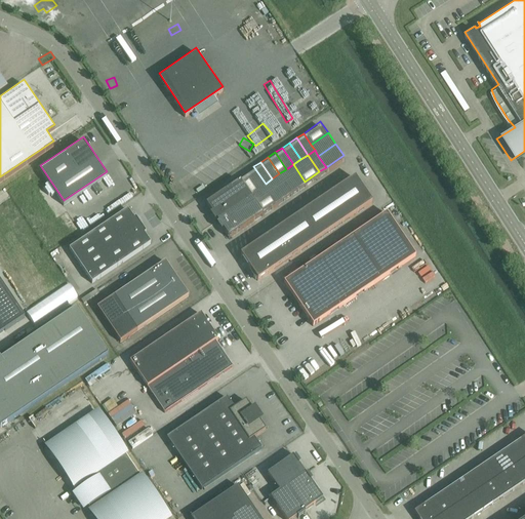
[(305,182),(293,164),(286,169),(297,186),(305,182)]
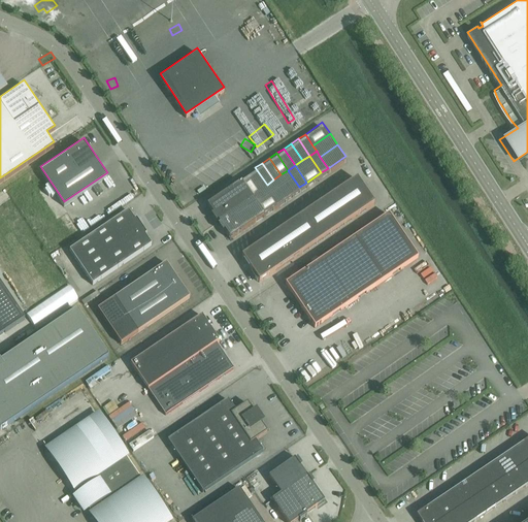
[(255,167),(249,172),(260,189),(267,185),(255,167)]
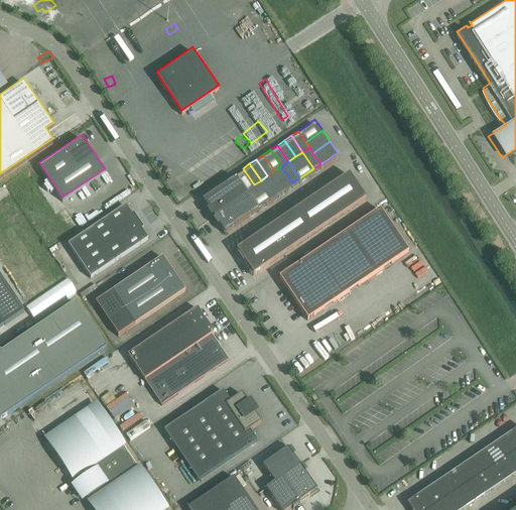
[(292,182),(281,166),(274,170),(285,187),(292,182)]
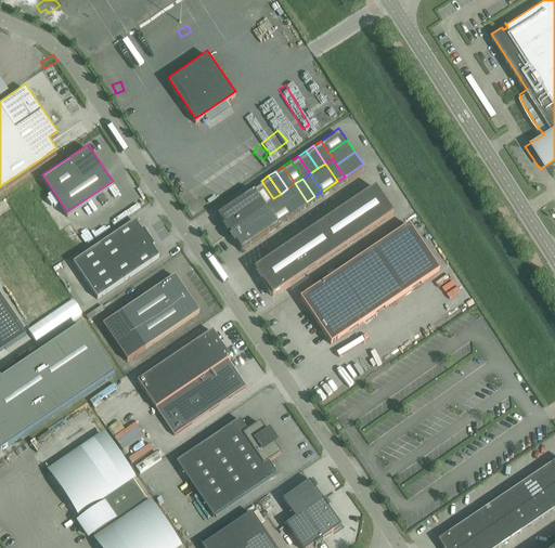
[(273,198),(261,181),(254,185),(266,204),(273,198)]
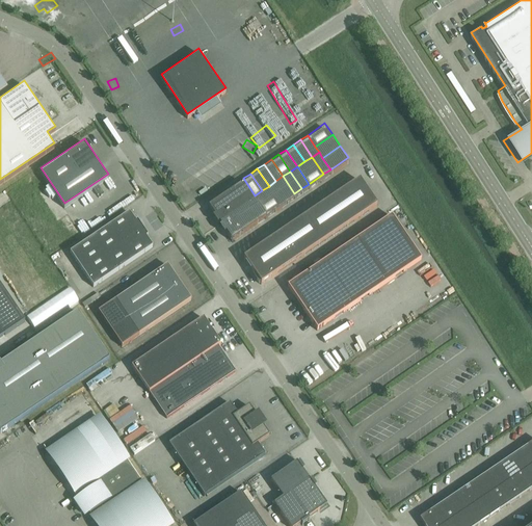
[(360,175),(337,190),(343,199),(365,183),(360,175)]
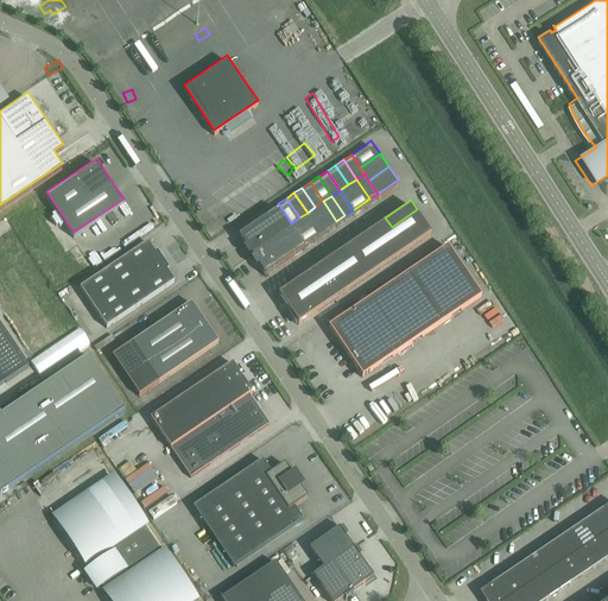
[(323,201),(315,207),(329,227),(336,221),(323,201)]
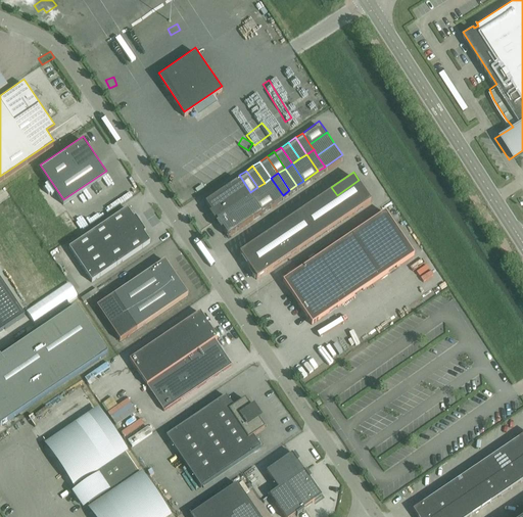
[(250,192),(239,175),(204,198),(217,215),(250,192)]
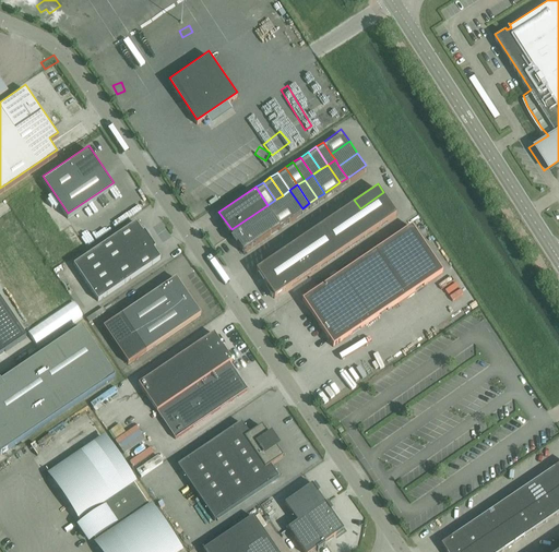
[(289,190),(283,195),(295,213),(302,208),(289,190)]
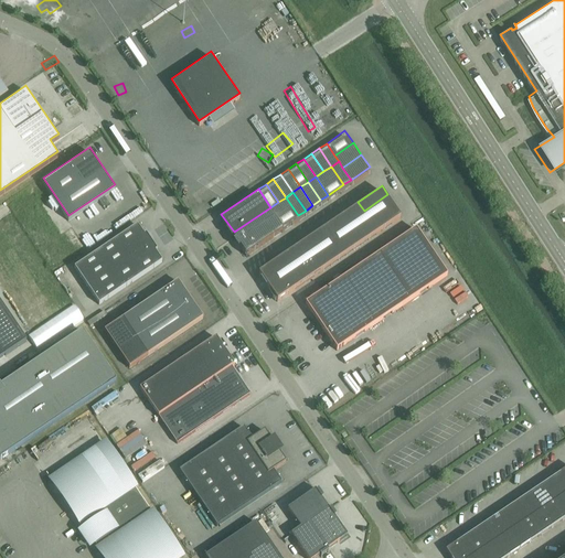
[(394,204),(387,194),(364,211),(366,215),(370,220),(394,204)]
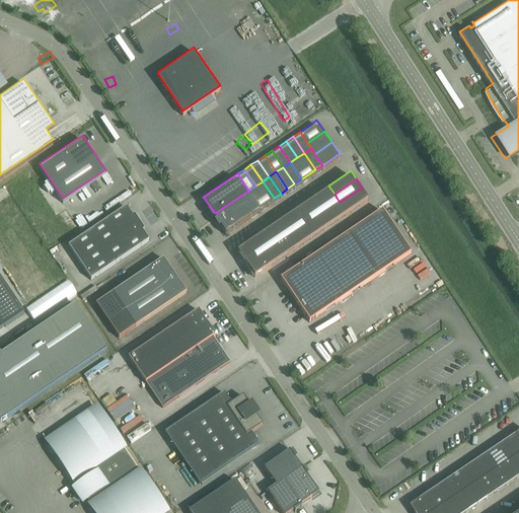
[(263,181),(255,186),(248,191),(260,208),(274,198),(263,181)]
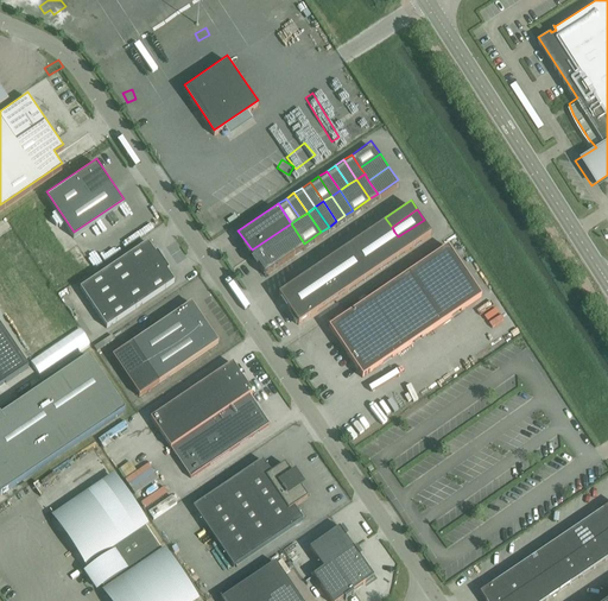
[(385,217),(377,222),(386,238),(394,232),(392,227),(385,217)]
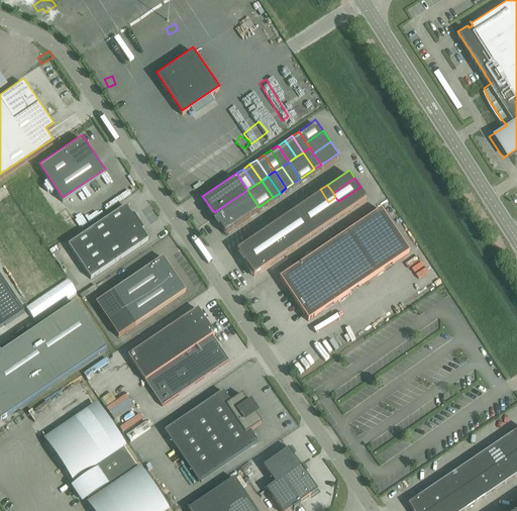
[(360,187),(338,201),(344,210),(366,195),(360,187)]
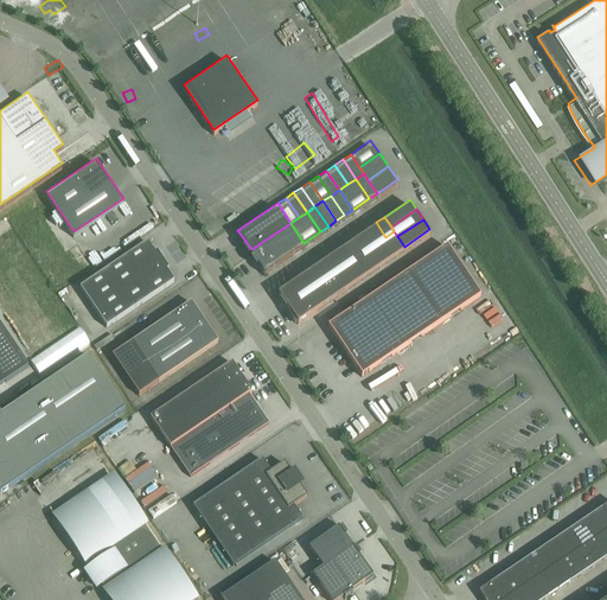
[(376,222),(368,228),(378,243),(385,237),(376,222)]
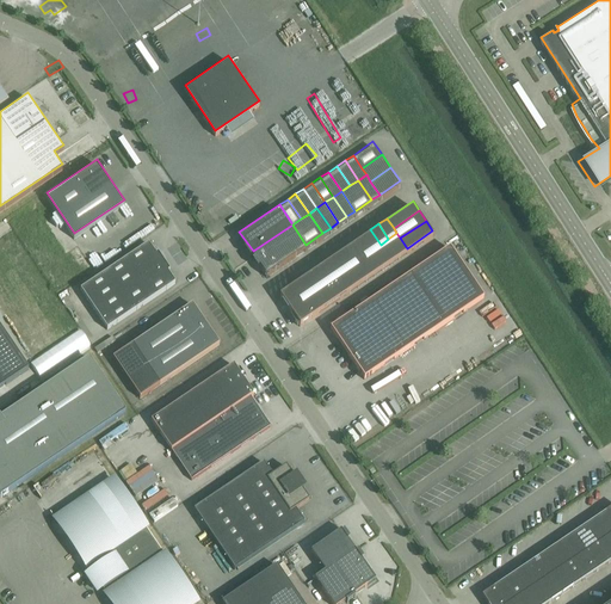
[(306,245),(292,225),(253,251),(266,271),(306,245)]
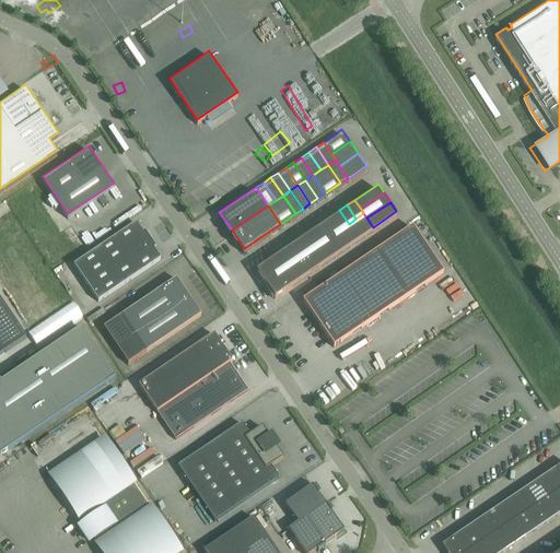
[(349,224),(339,210),(331,215),(341,228),(349,224)]
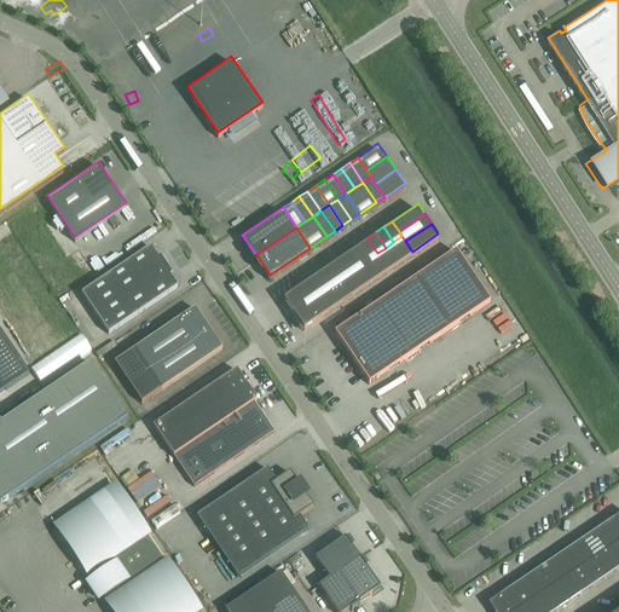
[(401,236),(393,242),(386,248),(395,263),(412,252),(405,241),(401,236)]
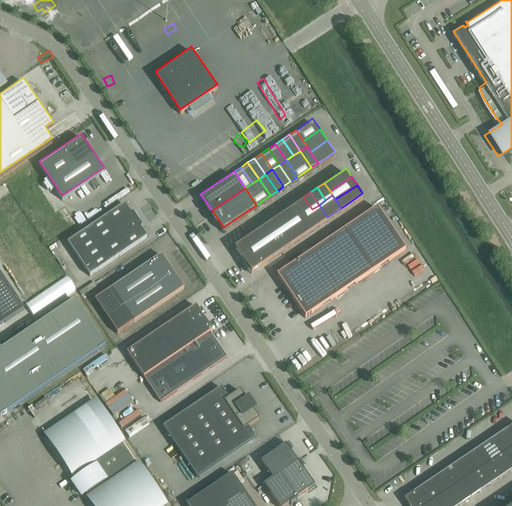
[(312,209),(303,197),(296,201),(305,214),(312,209)]
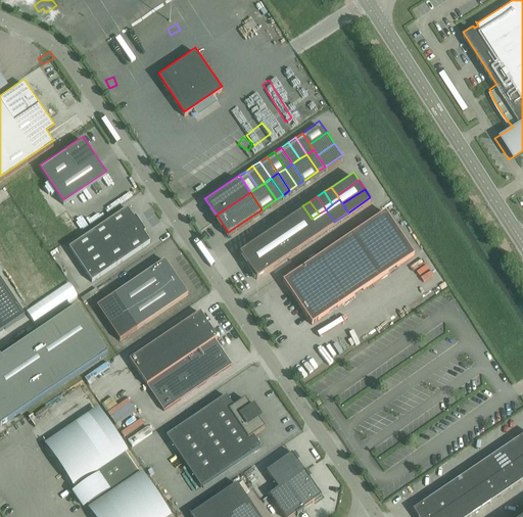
[(143,228),(145,227),(135,212),(133,213),(127,203),(68,243),(91,277),(150,237),(143,228)]
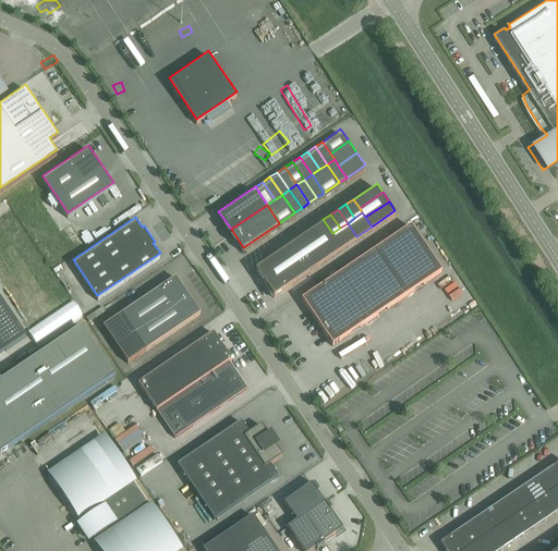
[(332,233),(323,219),(308,230),(317,243),(325,237),(332,233)]
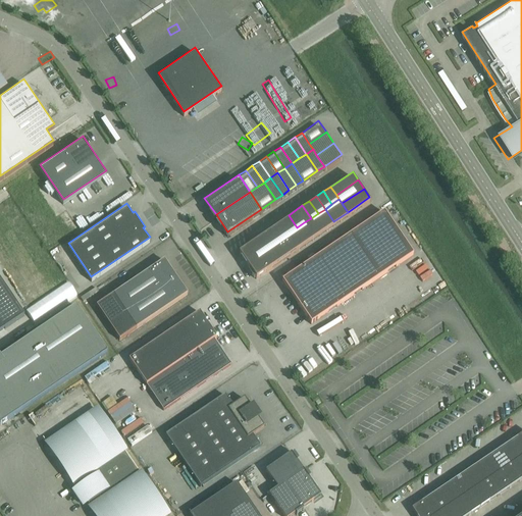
[(311,319),(413,250),(384,207),(281,275),(311,319)]
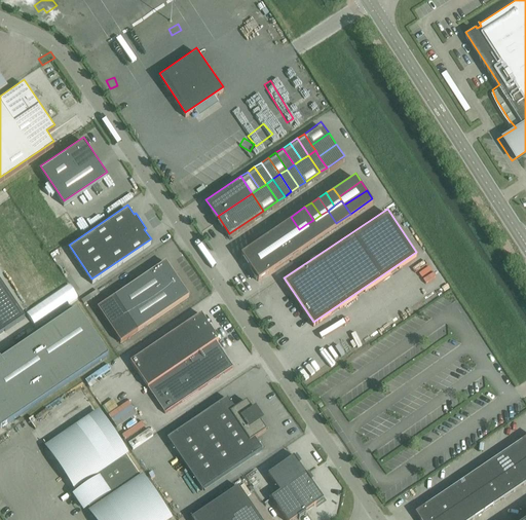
[(328,211),(321,215),(329,228),(336,223),(328,211)]
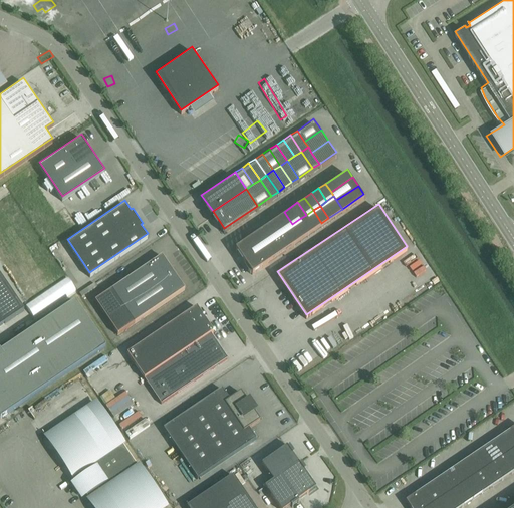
[(313,210),(306,215),(314,227),(321,223),(313,210)]
